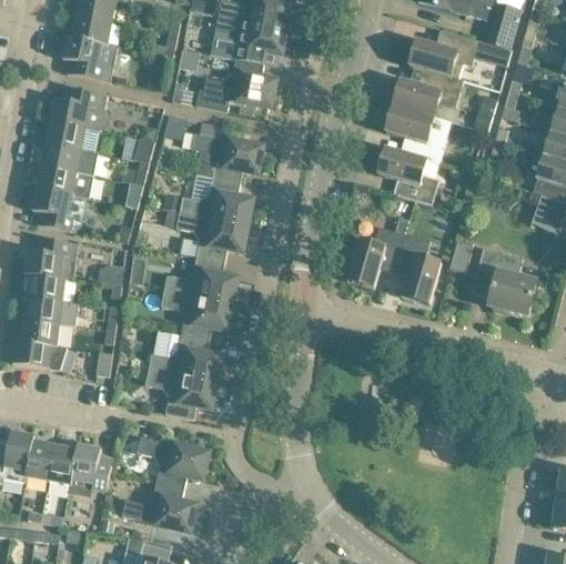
[(111,21),(115,0),(78,0),(76,14),(111,21)]
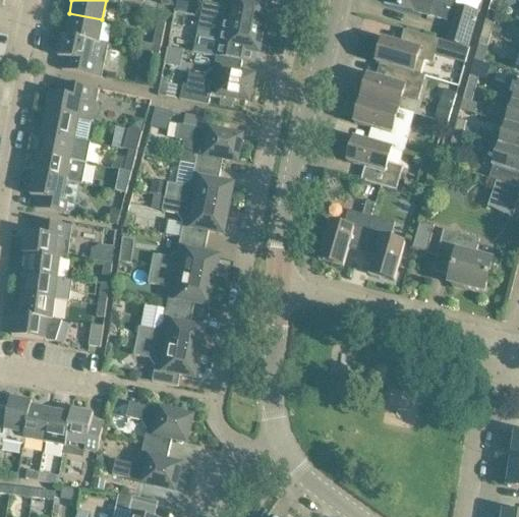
[(221,0),(218,2),(207,0),(202,0),(198,13),(262,25),(266,2),(256,0),(221,0)]
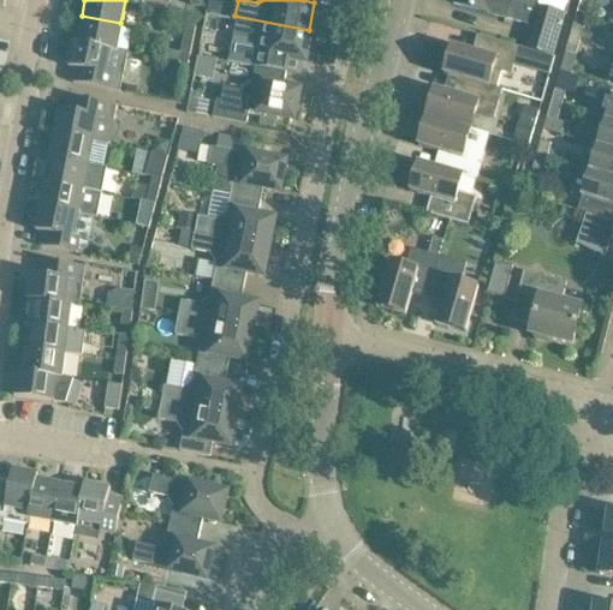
[(451,0),(528,22),(521,45),(551,53),(563,11),(536,4),(536,0),(451,0)]
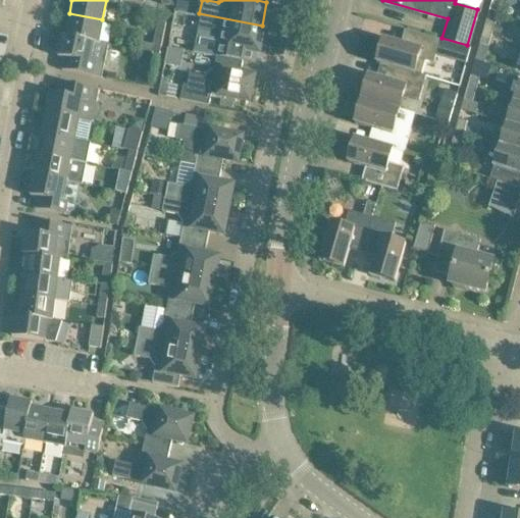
[(98,40),(102,19),(69,13),(65,33),(65,34),(98,40)]
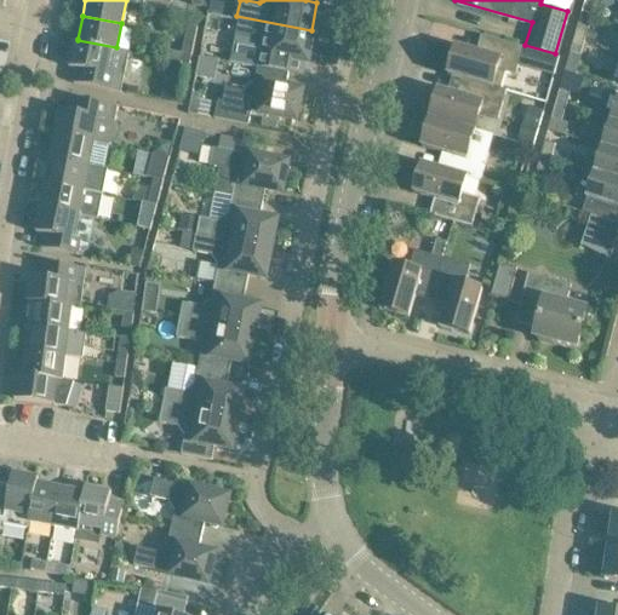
[(305,59),(312,30),(236,16),(234,33),(252,36),(259,46),(256,64),(286,70),(290,56),(305,59)]
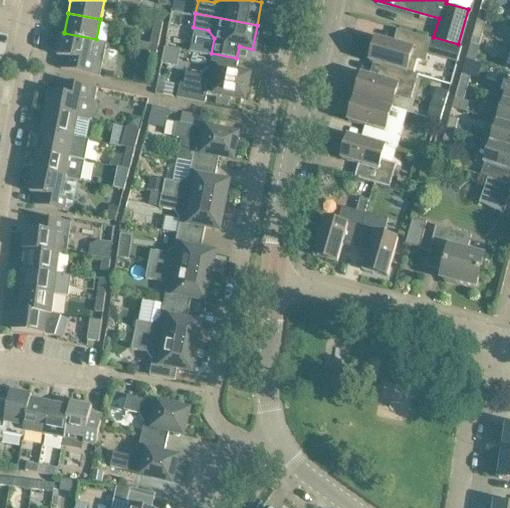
[(476,16),(473,28),(481,31),(485,19),(476,16)]
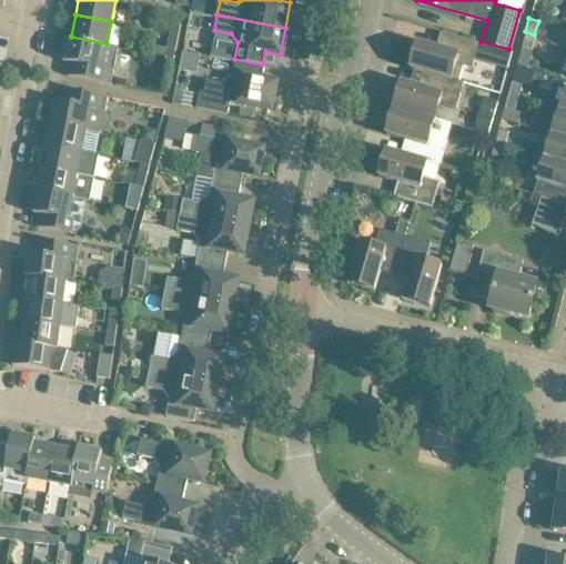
[(170,20),(168,33),(177,34),(179,22),(170,20)]
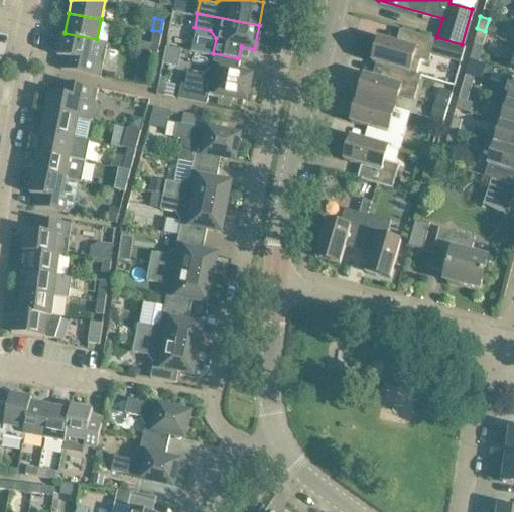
[(496,22),(489,20),(486,30),(493,32),(496,22)]
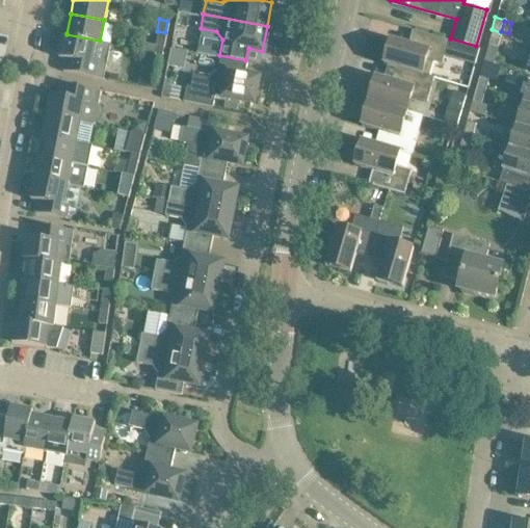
[(448,38),(416,29),(413,43),(390,36),(382,61),(401,67),(421,72),(428,74),(432,60),(441,62),(448,38)]
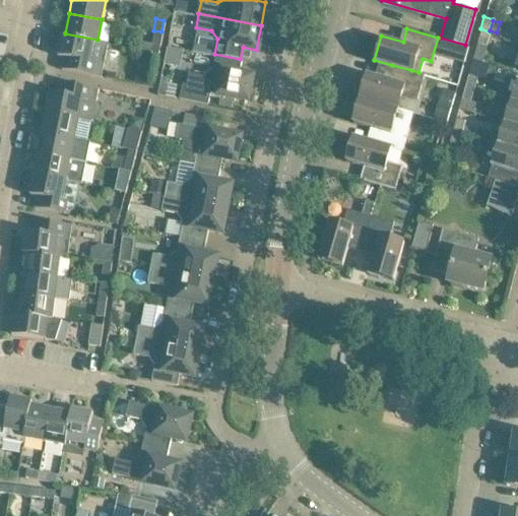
[(486,44),(489,31),(480,28),(476,42),(486,44)]
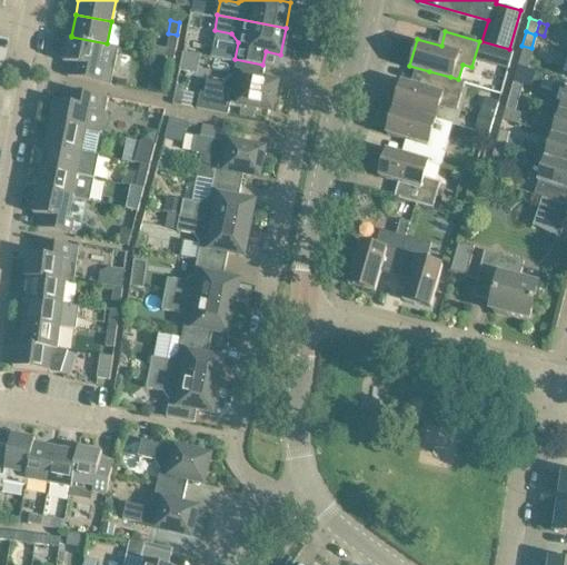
[(175,48),(177,35),(168,33),(166,47),(152,45),(151,55),(171,58),(173,48),(175,48)]
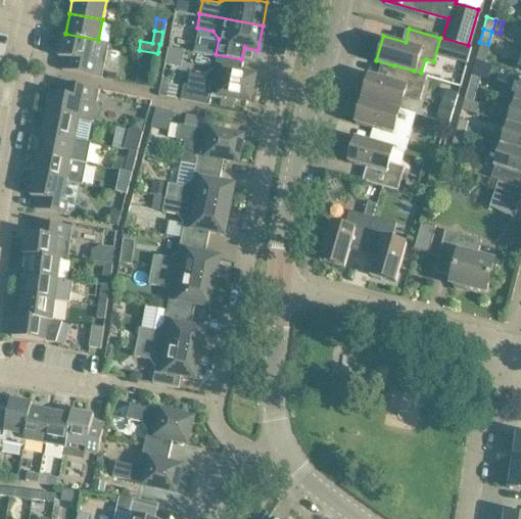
[(107,42),(98,40),(65,34),(65,33),(60,33),(56,54),(62,55),(60,67),(100,76),(107,42)]
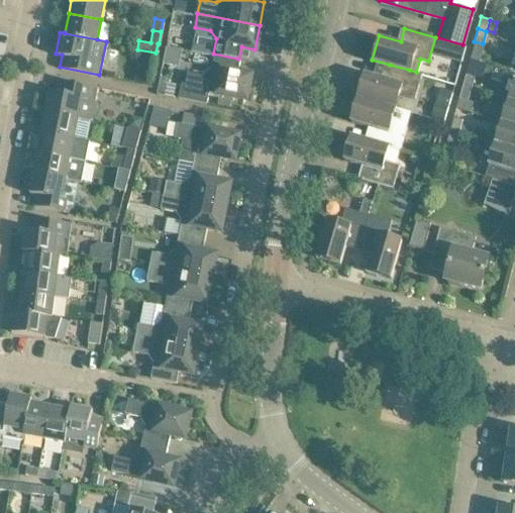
[(165,44),(162,61),(177,64),(180,47),(165,44)]
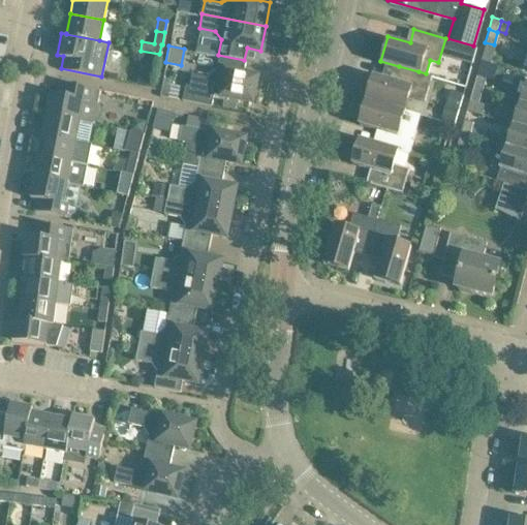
[(242,72),(244,60),(218,55),(215,69),(207,75),(190,72),(187,86),(184,86),(181,98),(210,104),(213,92),(251,100),(255,74),(242,72)]
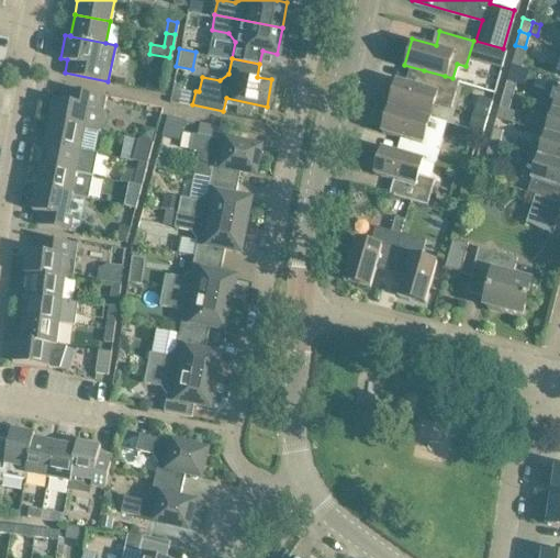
[(449,105),(457,80),(457,79),(452,78),(445,76),(424,70),(420,85),(395,77),(388,104),(428,115),(433,100),(449,105)]
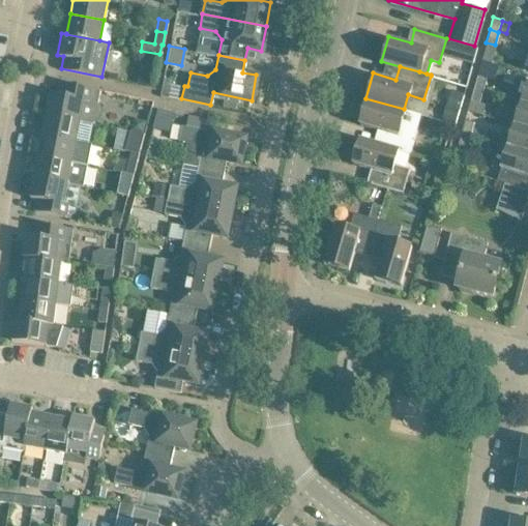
[(139,72),(136,83),(151,86),(153,76),(139,72)]
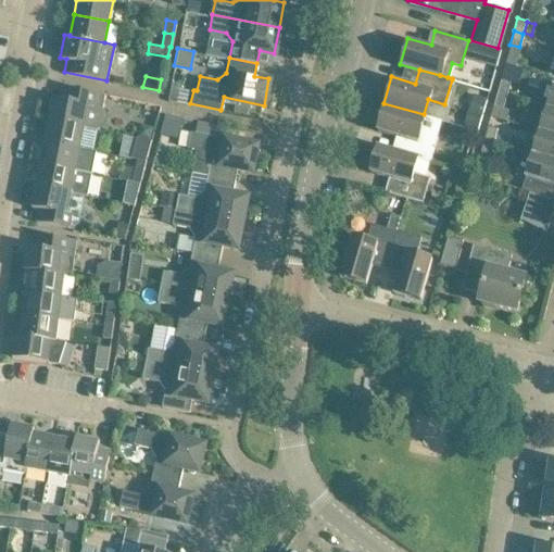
[(500,78),(496,91),(505,93),(510,80),(500,78)]
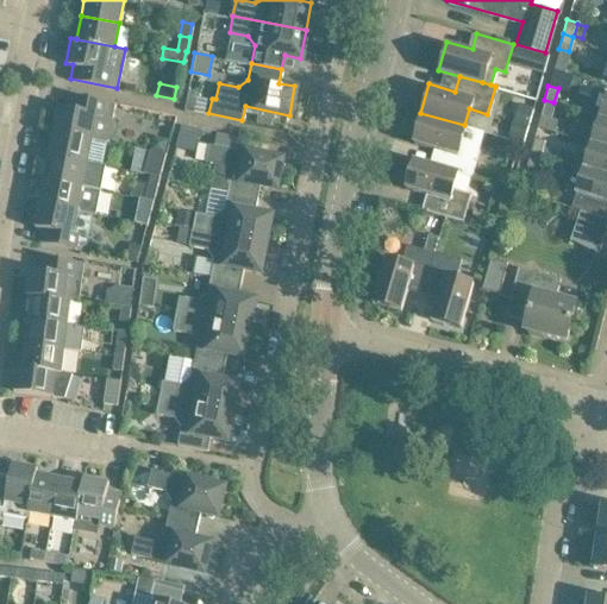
[(198,89),(187,88),(183,107),(193,109),(198,89)]
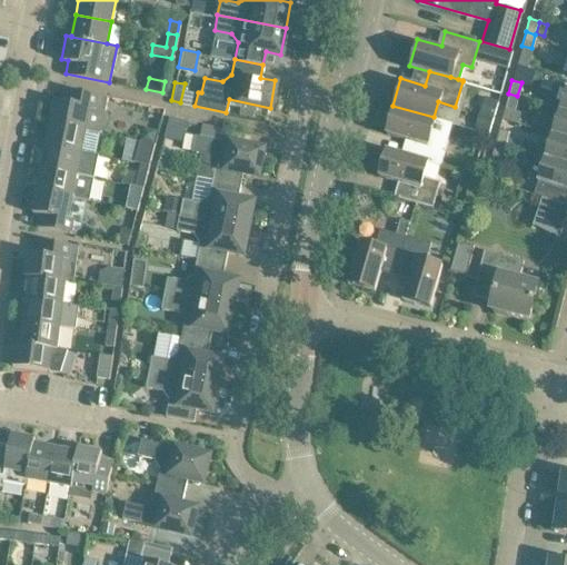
[(106,110),(103,110),(107,95),(63,86),(60,99),(53,98),(49,121),(99,130),(100,128),(102,129),(106,125),(108,120),(108,115),(106,110)]
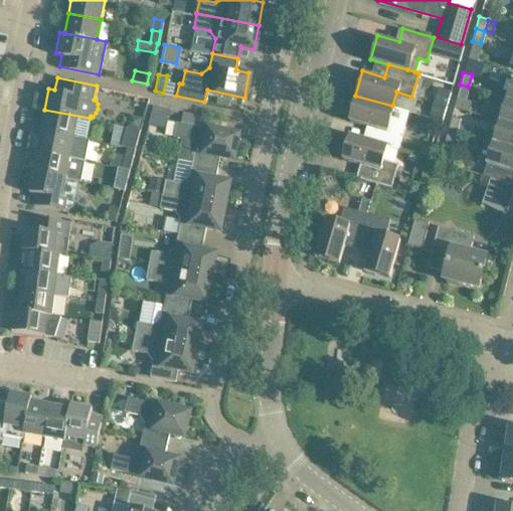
[(437,84),(428,116),(441,119),(450,89),(437,84)]
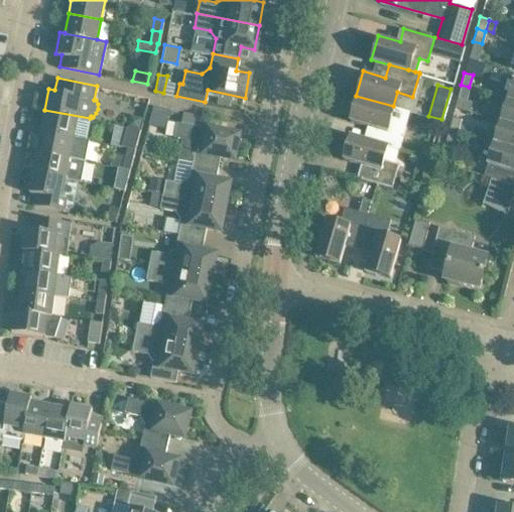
[(466,99),(469,87),(461,85),(457,97),(466,99)]
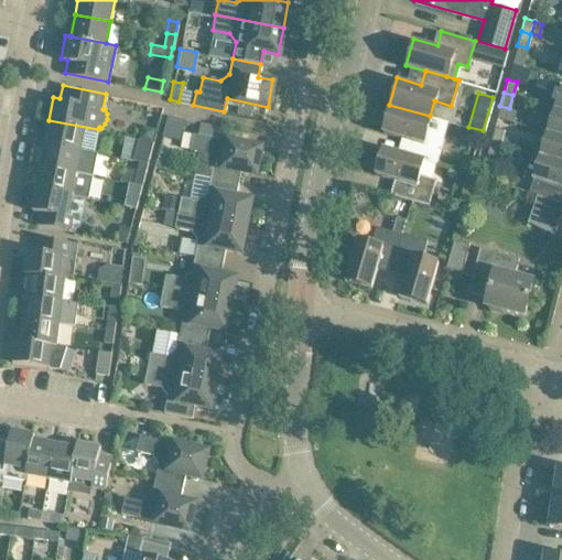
[(425,131),(430,116),(389,105),(381,131),(406,138),(402,151),(402,152),(422,158),(422,159),(435,162),(442,137),(425,131)]
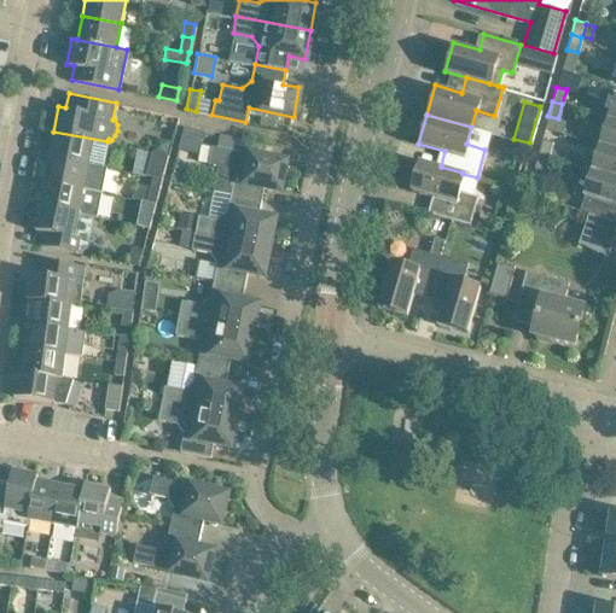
[(615,149),(615,121),(608,118),(599,144),(615,149)]
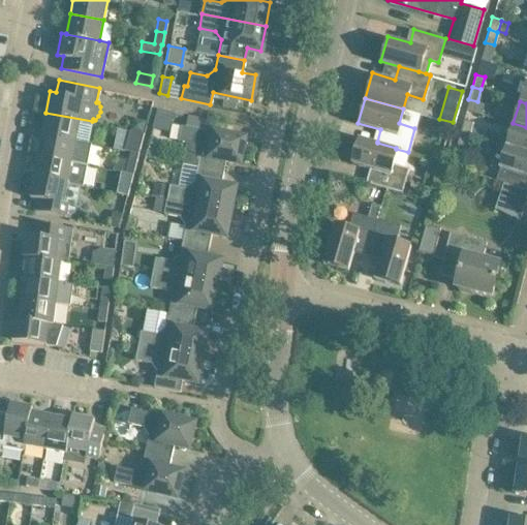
[(92,121),(45,113),(41,133),(87,142),(89,133),(90,133),(92,121)]
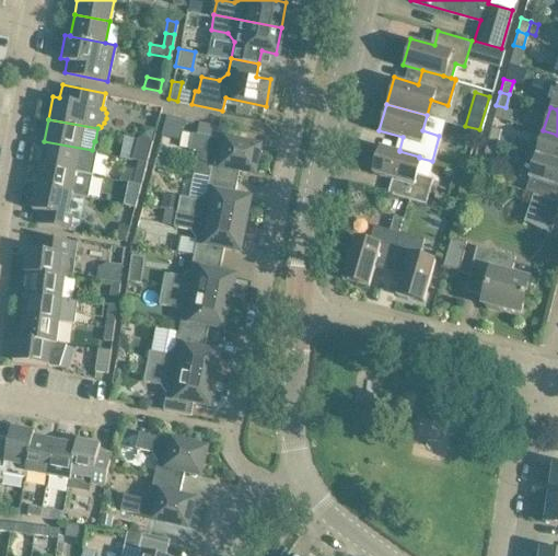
[(210,160),(208,175),(235,181),(237,168),(253,171),(258,145),(214,136),(217,124),(198,120),(195,132),(190,131),(187,147),(205,151),(210,160)]
